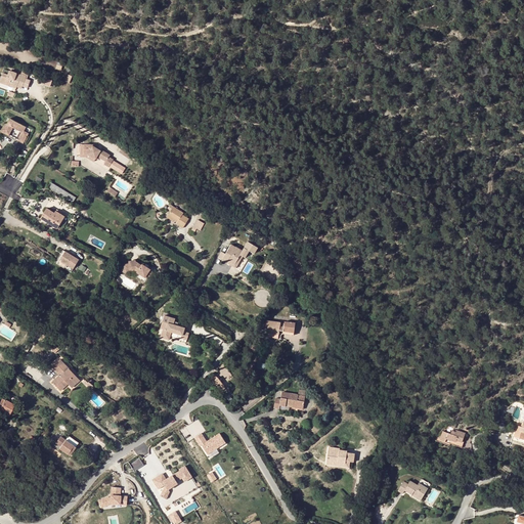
[(12,84),(17,85),(20,75),(16,74),(16,71),(11,70),(0,66),(0,84),(4,85),(5,82),(7,83),(7,84),(11,86),(12,84)]
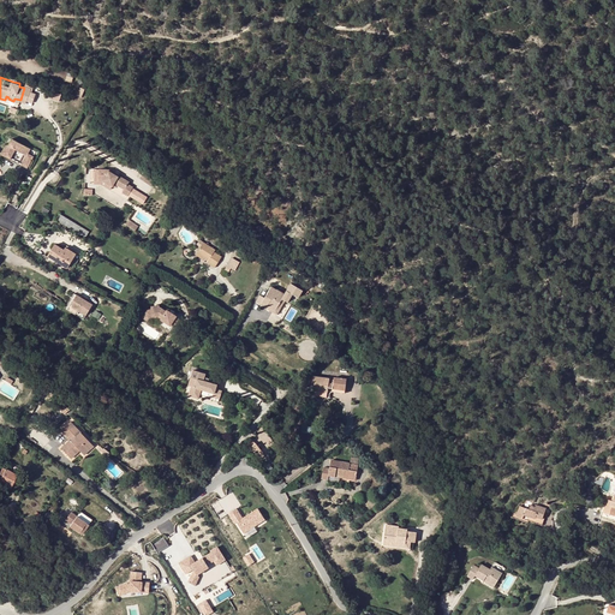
[(60,101),(63,94),(54,91),(52,99),(60,101)]
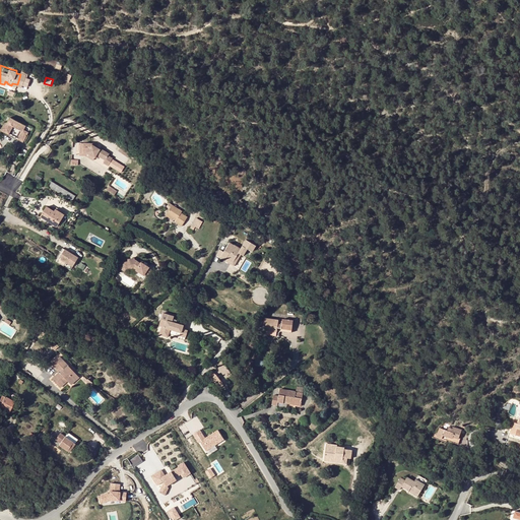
[(4,120),(0,127),(0,129),(7,133),(11,124),(21,128),(23,124),(9,117),(7,122),(4,120)]
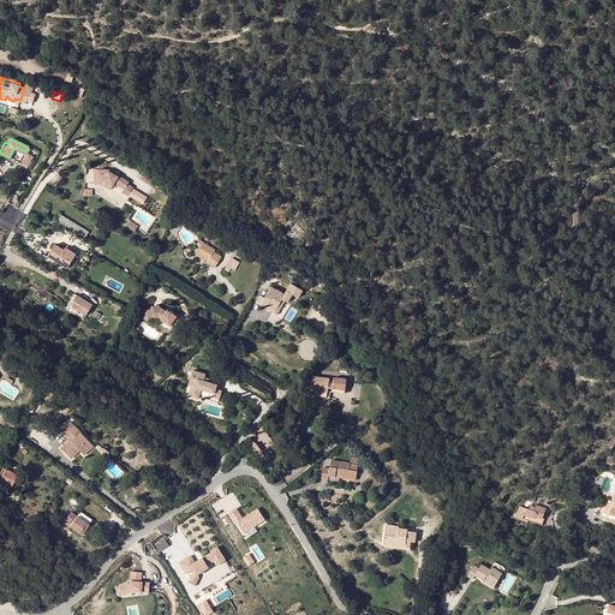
[(25,151),(19,163),(25,166),(31,155),(25,151)]
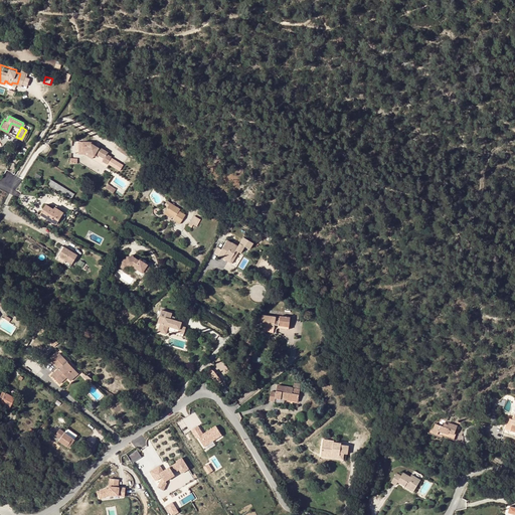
[(94,153),(87,149),(83,149),(84,139),(80,138),(80,151),(84,151),(93,156),(94,153)]
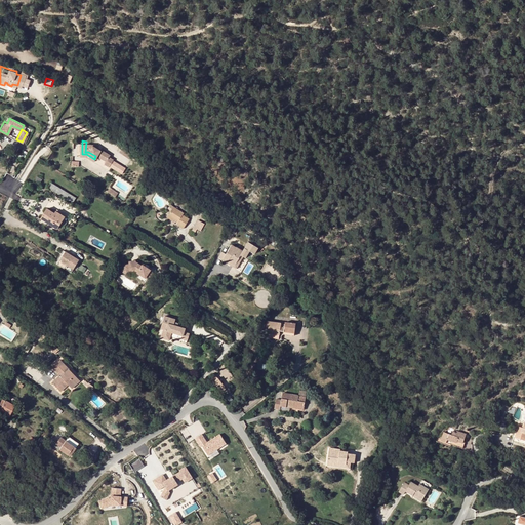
[(98,147),(98,146),(94,143),(94,142),(86,142),(85,152),(88,152),(95,156),(97,154),(107,159),(105,162),(110,165),(114,158),(109,155),(111,153),(102,147),(101,148),(98,147)]
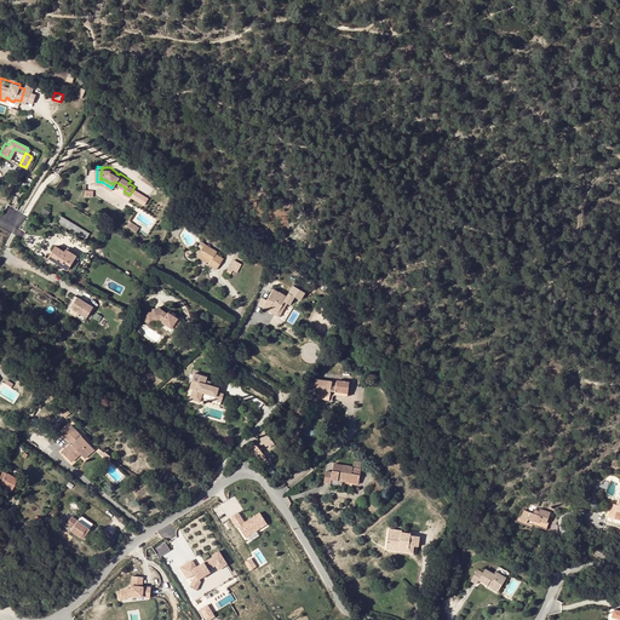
[(57,220),(86,239),(90,233),(61,216),(57,220)]
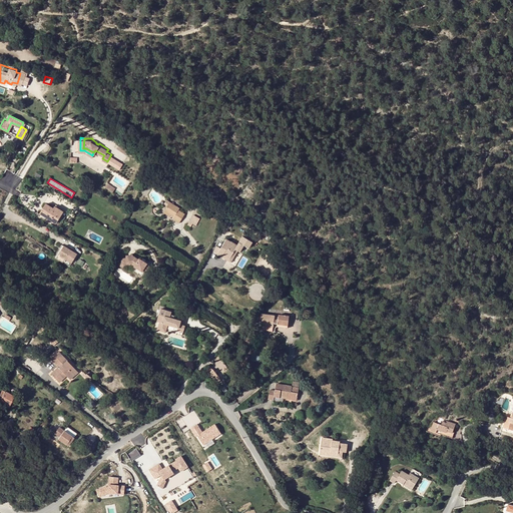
[(108,183),(106,186),(113,191),(115,187),(108,183)]
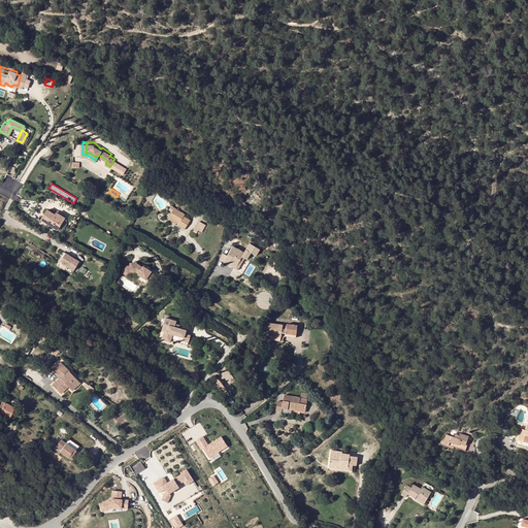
[(177,226),(184,230),(190,220),(183,216),(185,213),(173,207),(168,218),(175,222),(178,224),(177,226)]
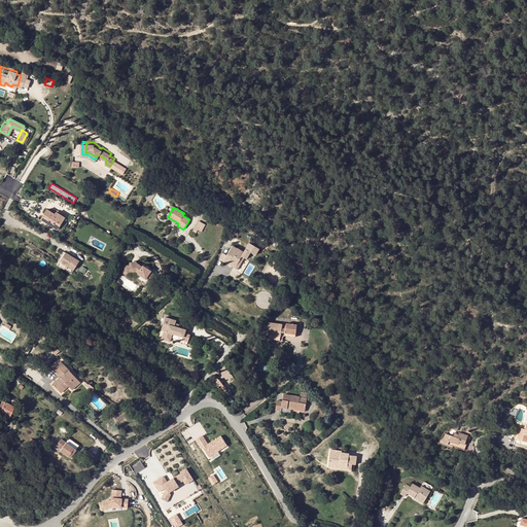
[(63,219),(55,214),(46,209),(40,219),(57,229),(63,219)]
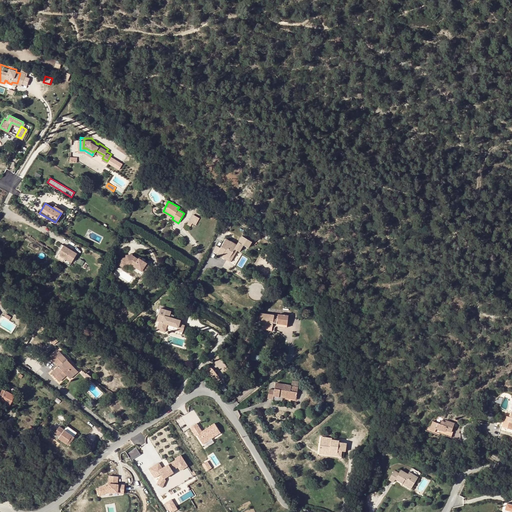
[(188,221),(192,223),(195,225),(199,218),(192,214),(188,221)]
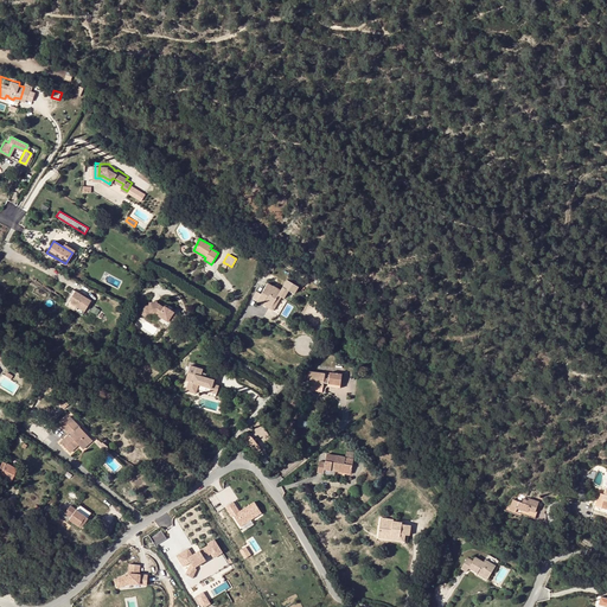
[(278,294),(281,295),(283,298),(288,289),(282,286),(281,289),(273,285),(273,286),(268,282),(257,300),(262,304),(264,300),(272,305),(278,294)]
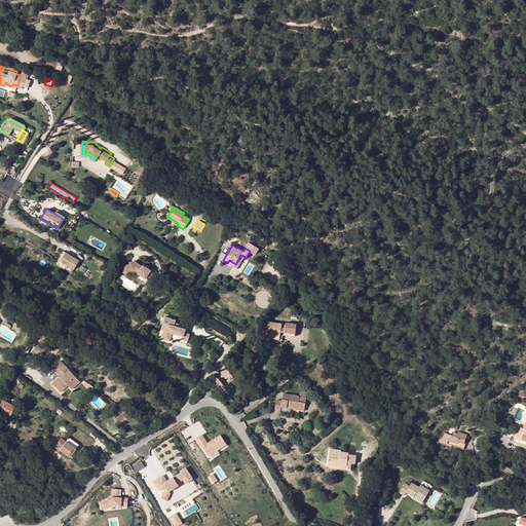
[(58,260),(64,265),(71,269),(78,259),(64,250),(58,260)]
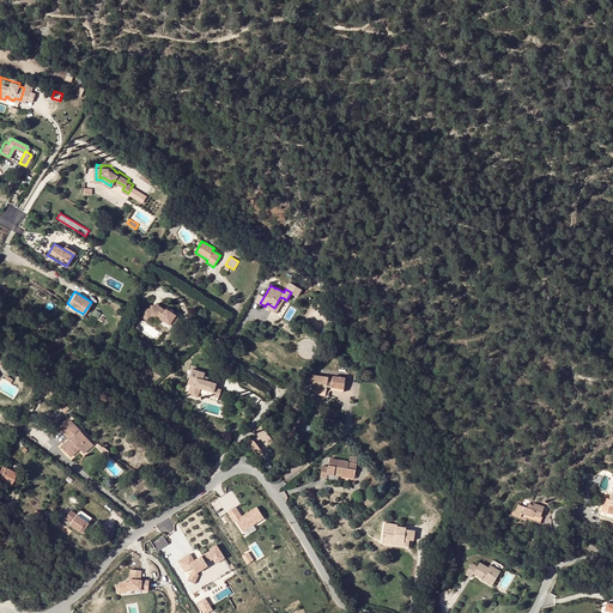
[(284,298),(280,297),(274,308),(272,311),(275,313),(284,298)]
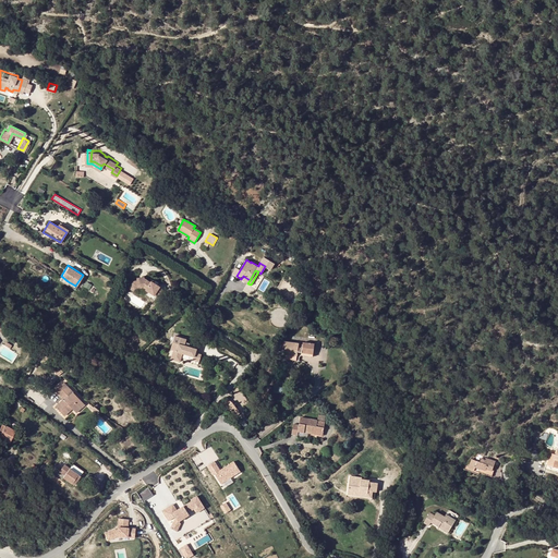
[(155,295),(158,298),(164,290),(159,288),(160,288),(152,282),(150,283),(147,281),(145,281),(144,277),(136,279),(137,281),(133,283),(129,289),(135,293),(137,290),(144,288),(146,290),(146,291),(155,295)]
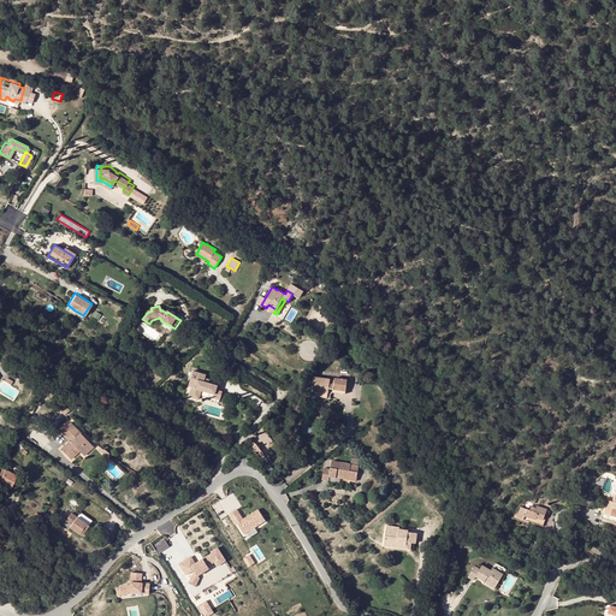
[(217,389),(218,385),(211,383),(206,381),(207,377),(208,374),(201,372),(194,369),(191,377),(197,379),(195,388),(193,386),(190,396),(200,400),(203,390),(215,394),(217,389)]
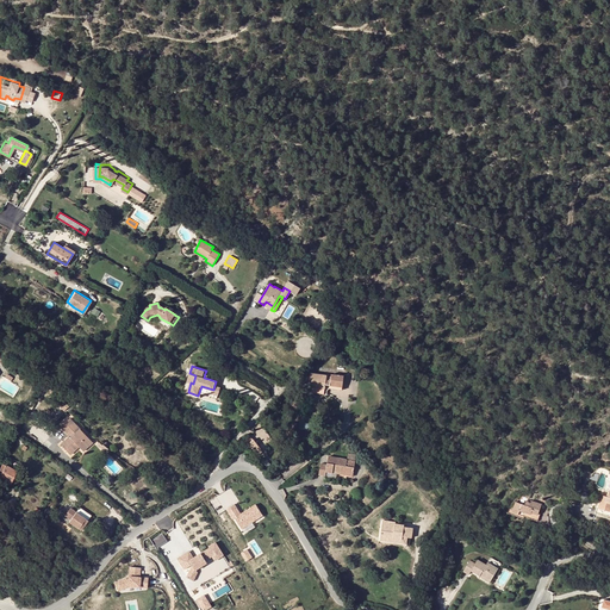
[(325,385),(342,387),(343,377),(331,375),(331,379),(327,379),(328,375),(312,373),(310,386),(325,388),(325,385)]
